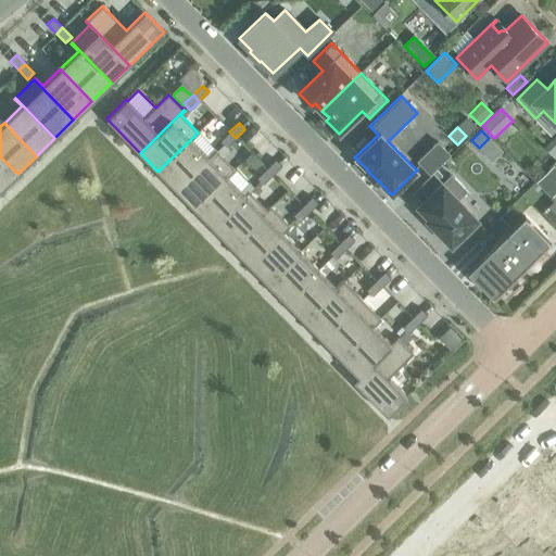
[(227,147),(236,138),(229,131),(220,141),(227,147)]
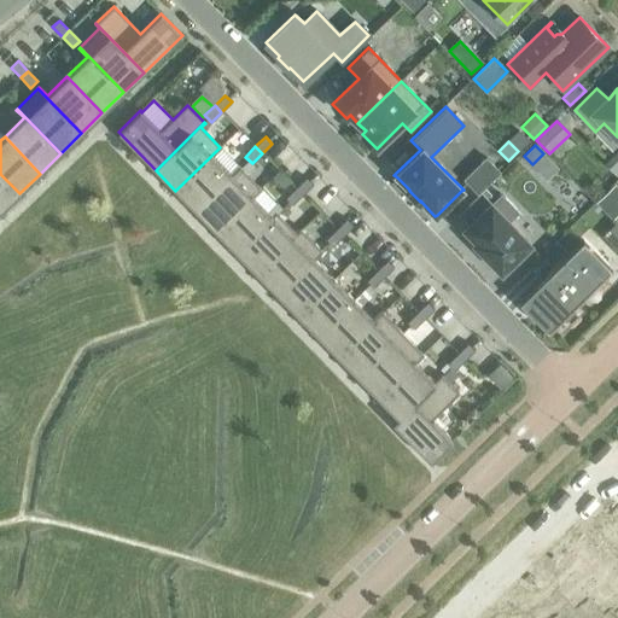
[(175,191),(196,211),(240,168),(239,167),(232,175),(213,156),(221,147),(220,147),(175,191)]
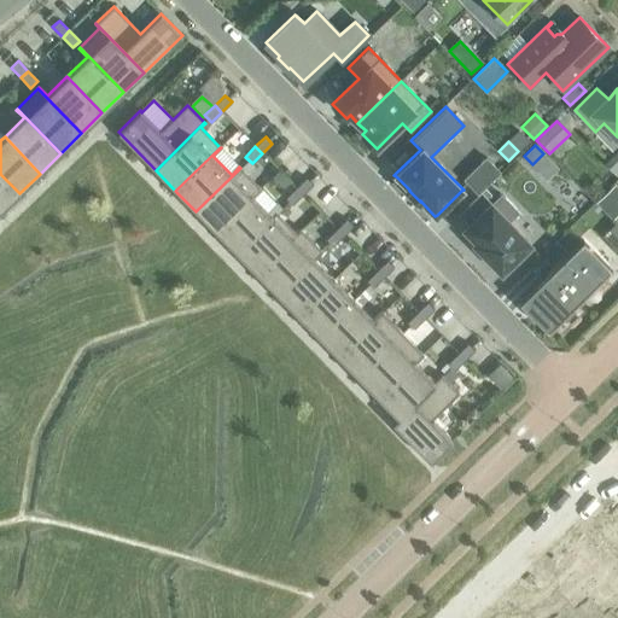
[(485,158),(464,180),(477,193),(500,173),(485,158)]
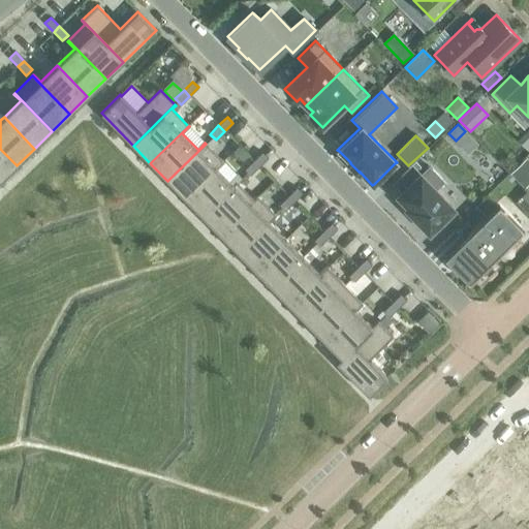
[(206,144),(167,181),(185,198),(223,161),(206,144)]
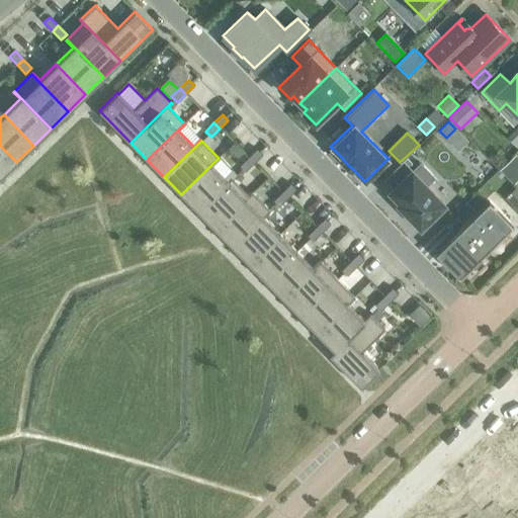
[(0,177),(16,162),(0,146),(0,177)]
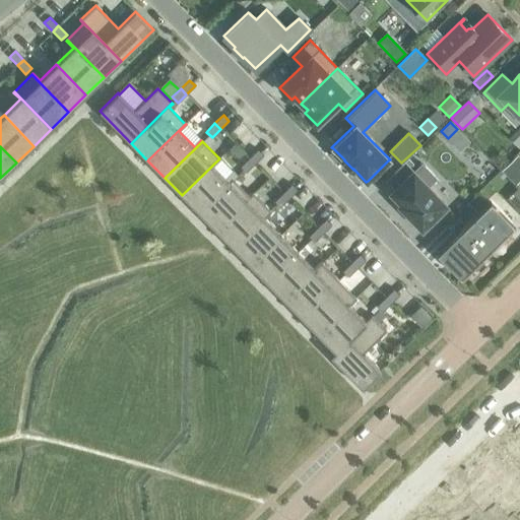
[(257,150),(249,158),(255,164),(263,155),(257,150)]
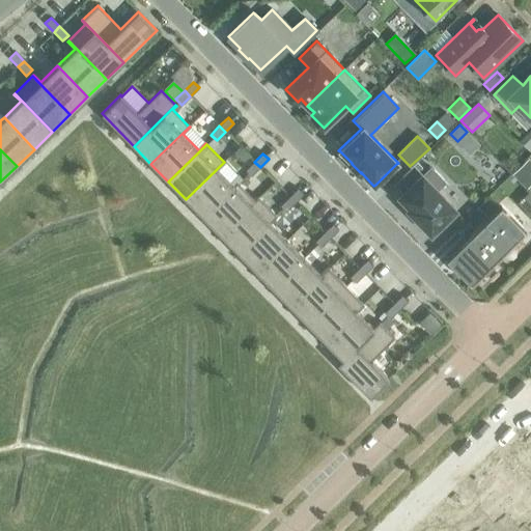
[(530,161),(528,159),(511,175),(526,190),(530,185),(530,161)]
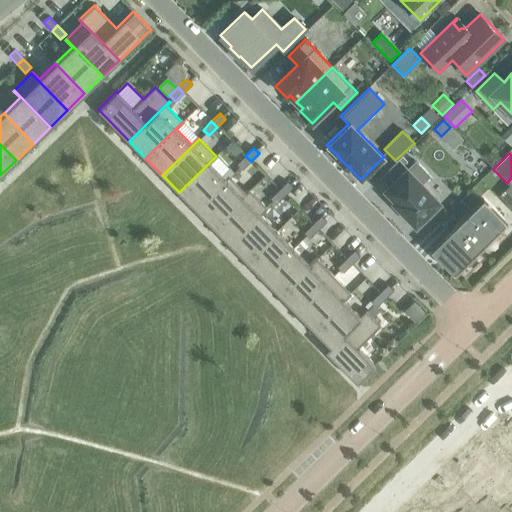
[(179,192),(196,209),(229,176),(225,179),(210,163),(217,157),(216,156),(179,192)]
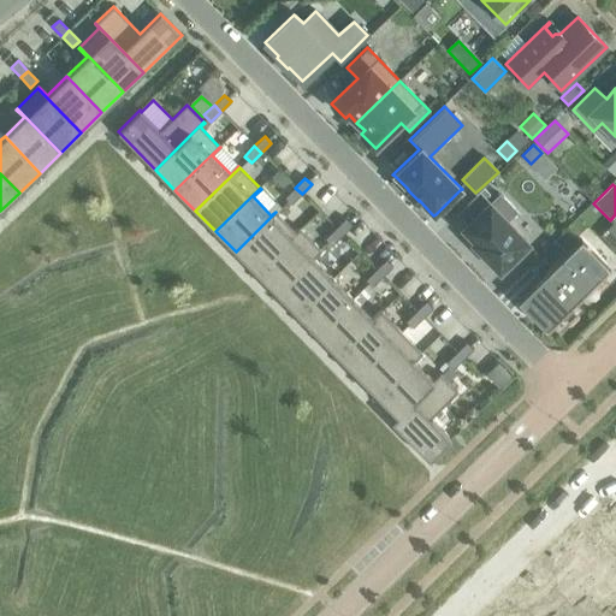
[(295,188),(284,197),(291,205),(302,194),(295,188)]
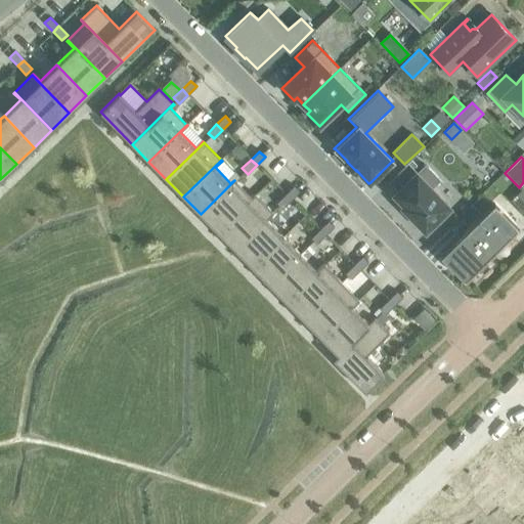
[(404,207),(426,229),(448,207),(431,188),(439,180),(425,166),(418,173),(408,164),(390,182),(399,191),(396,194),(406,205),(404,207)]
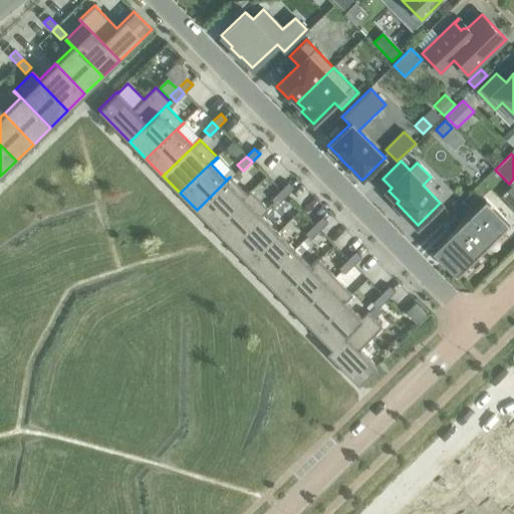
[(197,210),(214,227),(250,191),(246,194),(230,177),(197,210)]
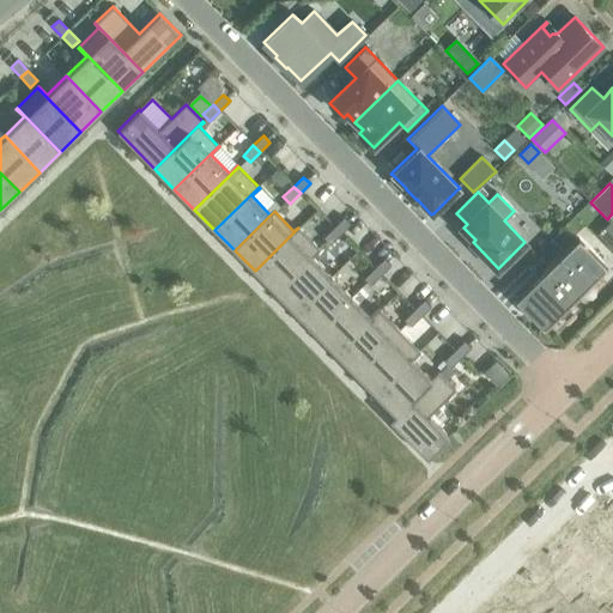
[(344,218),(333,228),(340,235),(350,224),(344,218)]
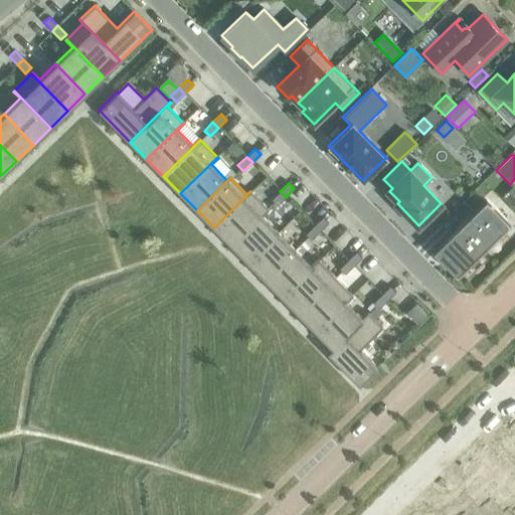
[(250,191),(214,227),(230,245),(268,208),(250,191)]
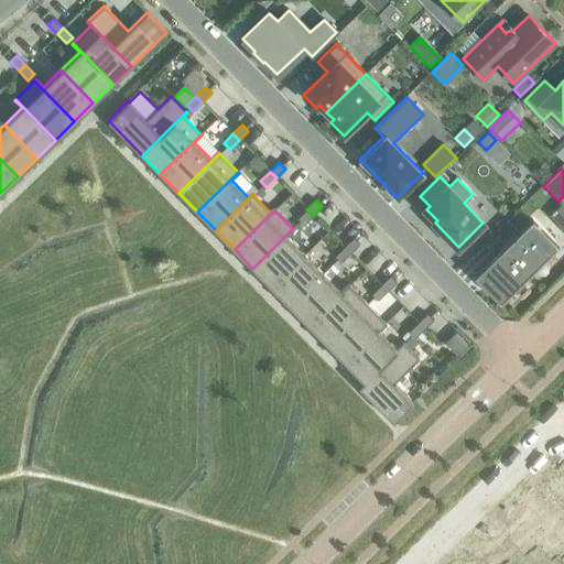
[(313,216),(306,209),(297,218),(303,225),(313,216)]
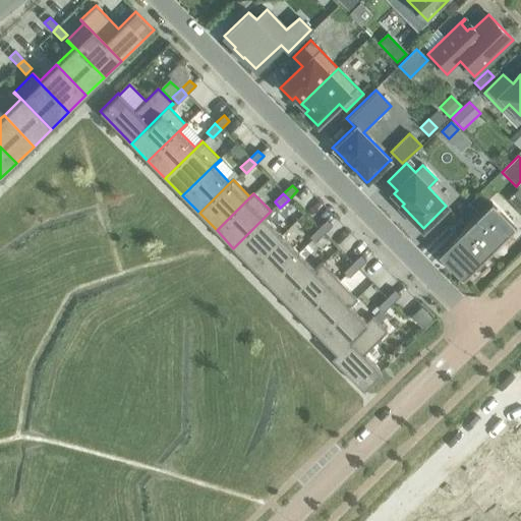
[(475,196),(468,203),(479,214),(486,208),(475,196)]
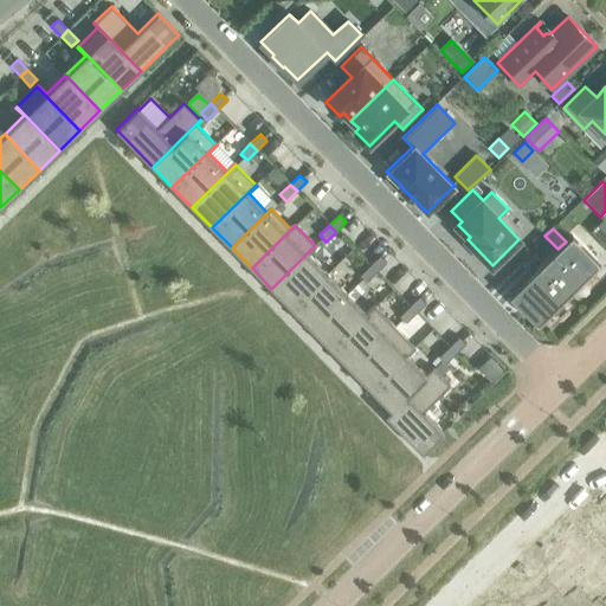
[(558,249),(510,295),(509,296),(537,324),(599,263),(572,234),(566,242),(558,249)]
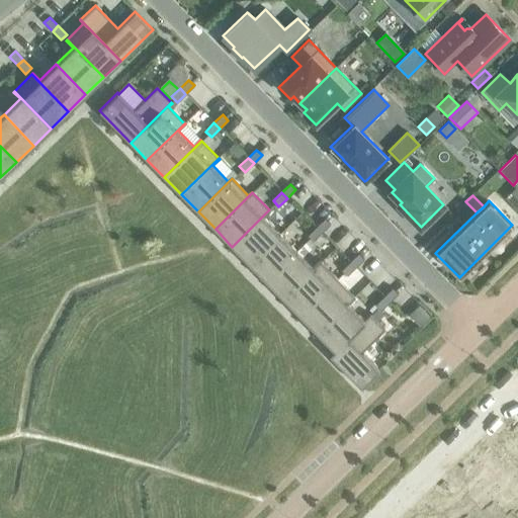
[(269,209),(232,247),(249,264),(279,234),(263,218),(270,210),(269,209)]
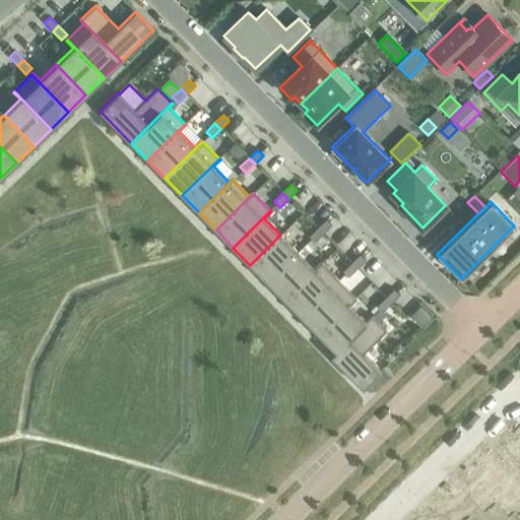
[(326,219),(317,228),(323,234),(331,225),(326,219)]
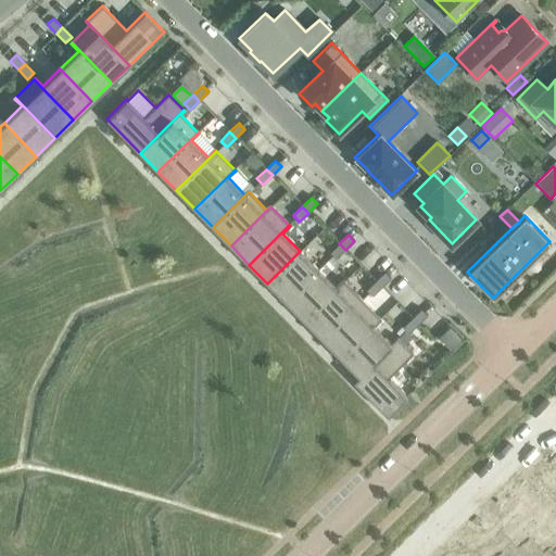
[(345,250),(339,243),(330,253),(336,258),(345,250)]
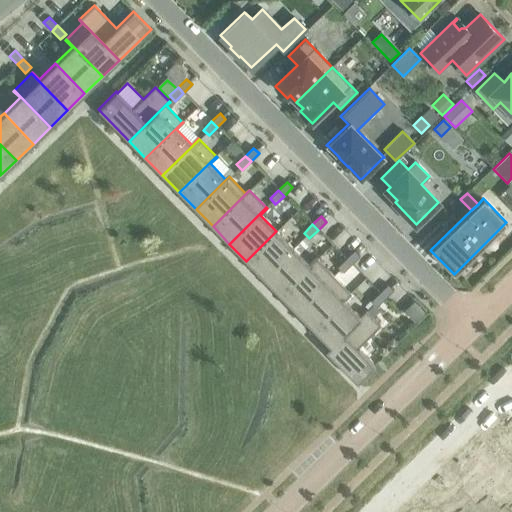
[(246,261),(263,278),(293,248),(276,231),(246,261)]
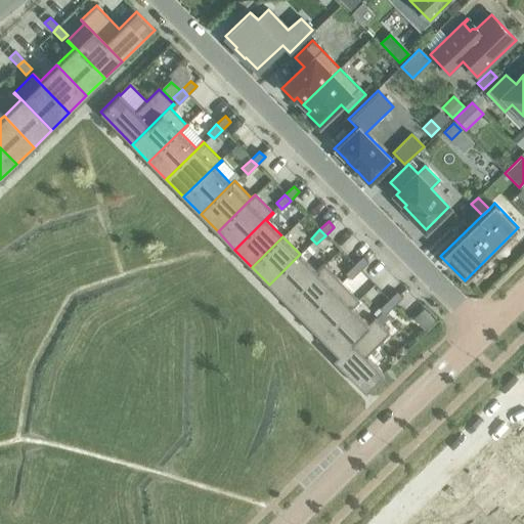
[(287,302),(324,265),(323,264),(316,271),(300,254),(269,285),(287,302)]
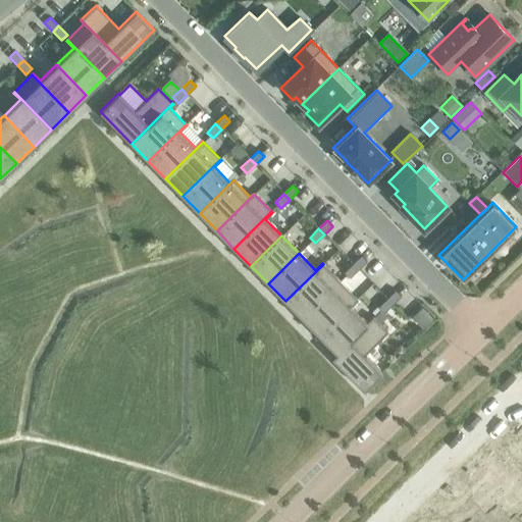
[(353,264),(358,269),(366,261),(361,256),(353,264)]
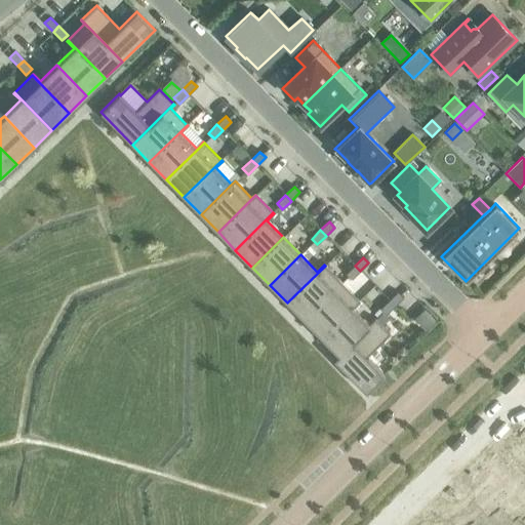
[(341,283),(325,266),(287,303),(304,320),(341,283)]
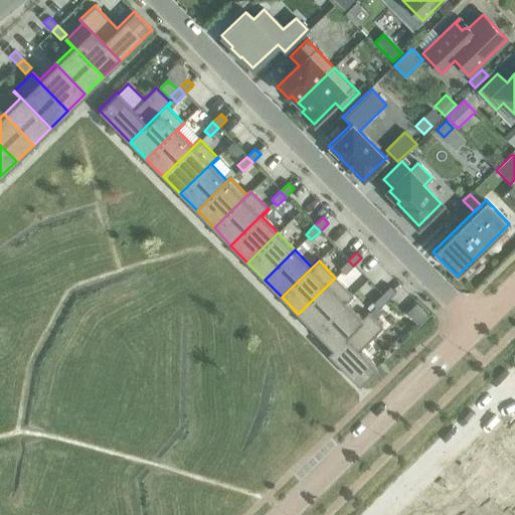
[(345,275),(353,266),(348,261),(339,269),(345,275)]
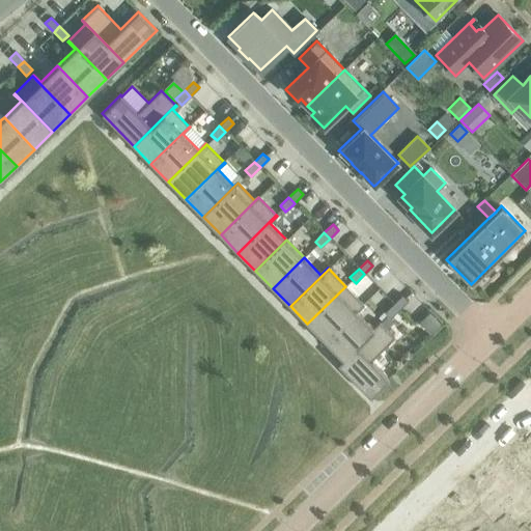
[(307,324),(325,341),(363,304),(345,286),(307,324)]
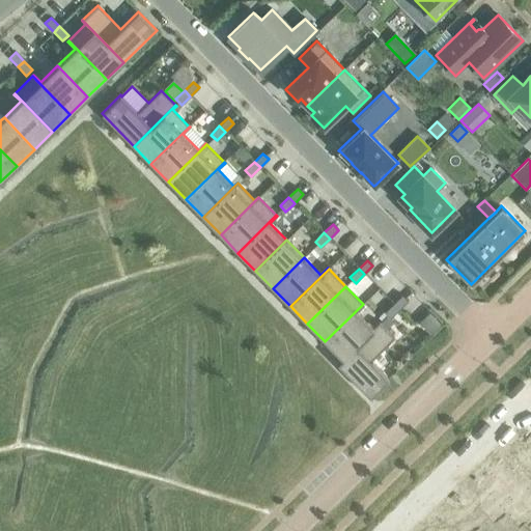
[(393,304),(399,310),(408,301),(401,296),(393,304)]
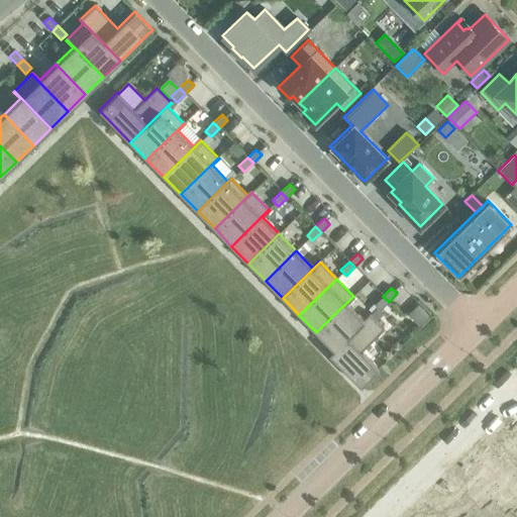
[(353,296),(316,332),(332,349),(363,319),(347,304),(354,297),(353,296)]
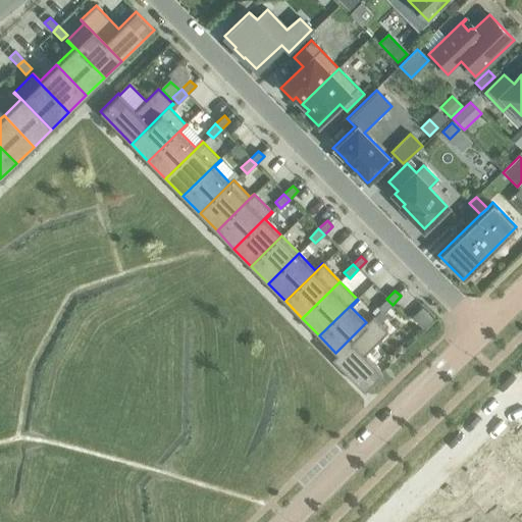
[(383,313),(393,305),(386,299),(378,307),(383,313)]
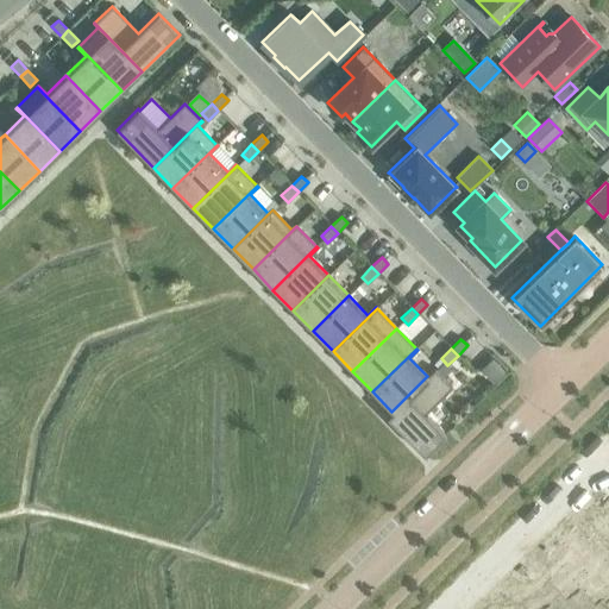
[(494,360),(483,371),(494,381),(503,371),(494,360)]
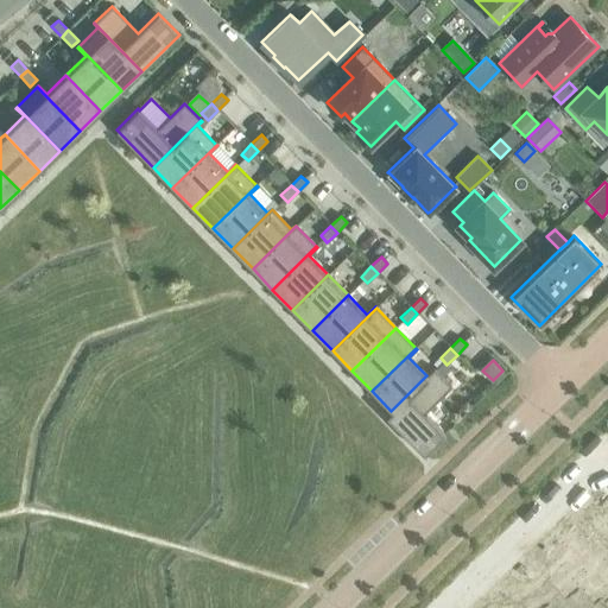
[(443,363),(435,371),(442,378),(449,371),(443,363)]
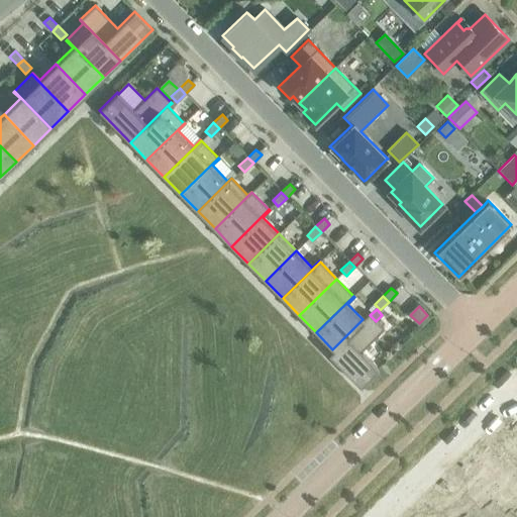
[(363,319),(332,349),(328,353),(360,386),(379,369),(362,351),(384,329),(376,321),(370,315),(369,314),(363,319)]
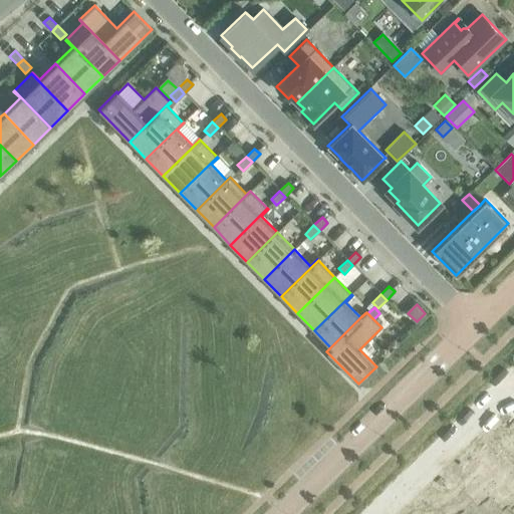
[(471,479),(462,488),(478,506),(488,496),(501,510),(513,496),(513,477),(513,476),(513,470),(506,462),(502,465),(490,453),(467,475),(471,479)]
